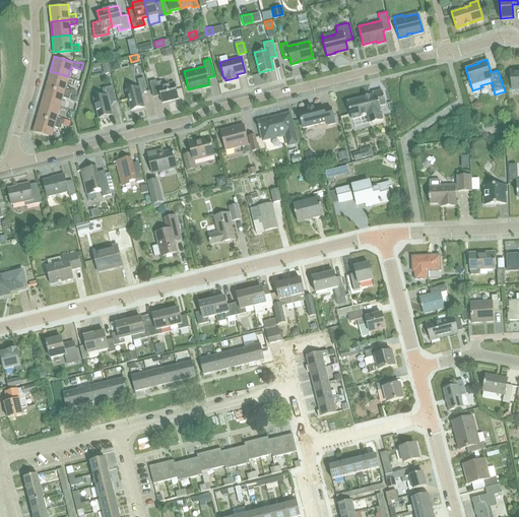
[(105,72),(111,71),(108,61),(103,63),(105,72)]
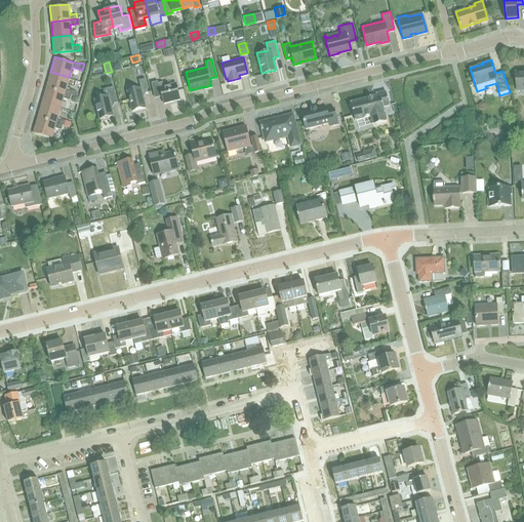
[(516,89),(523,88),(523,69),(515,71),(516,89)]
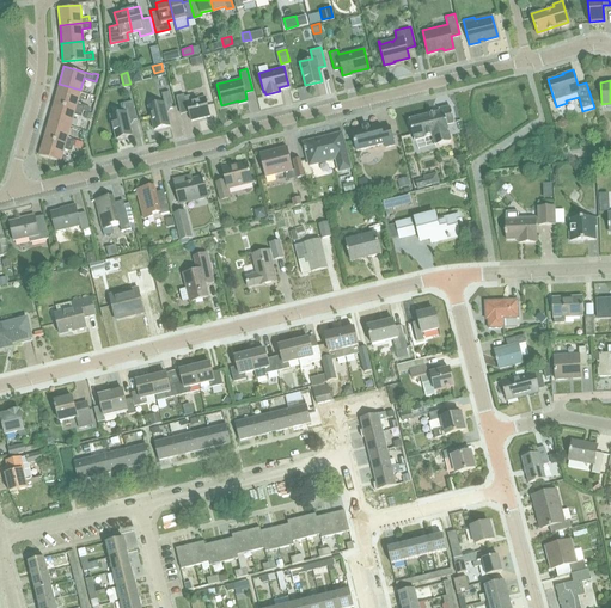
[(80,90),(59,84),(54,100),(83,109),(84,104),(77,102),(80,90)]
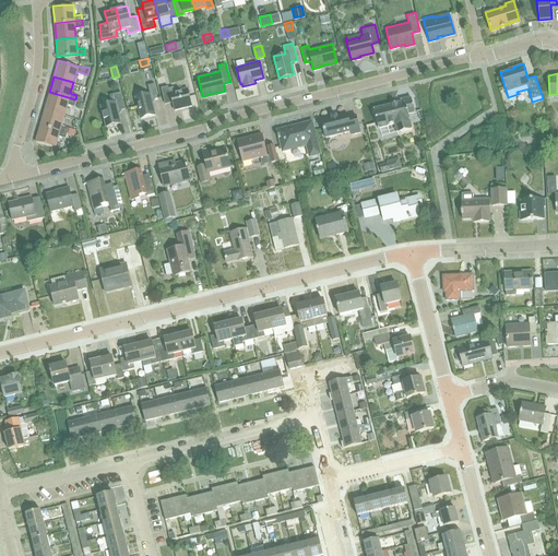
[(150,92),(134,96),(140,117),(155,114),(151,98),(157,97),(154,82),(147,83),(150,92)]
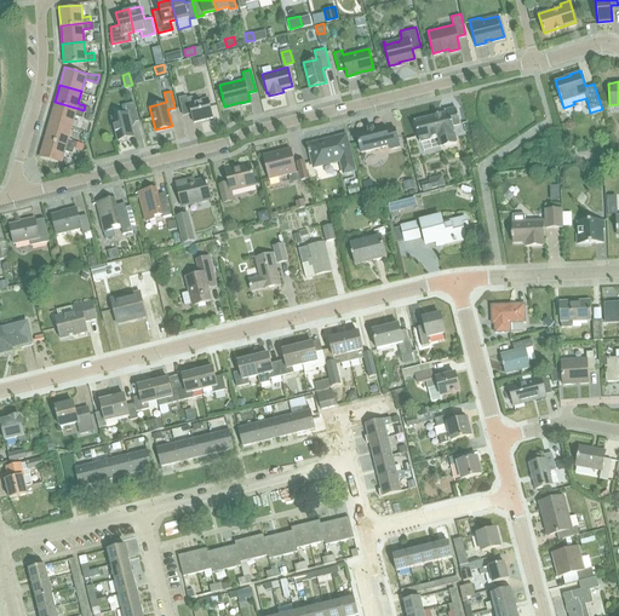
[(190,109),(193,120),(212,115),(207,96),(193,99),(191,95),(187,96),(185,93),(178,96),(182,111),(190,109)]
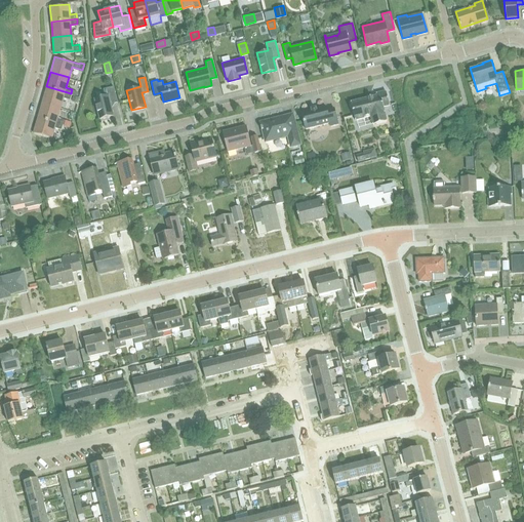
[(110,103),(117,102),(113,85),(103,87),(105,95),(94,97),(98,118),(113,115),(110,103)]
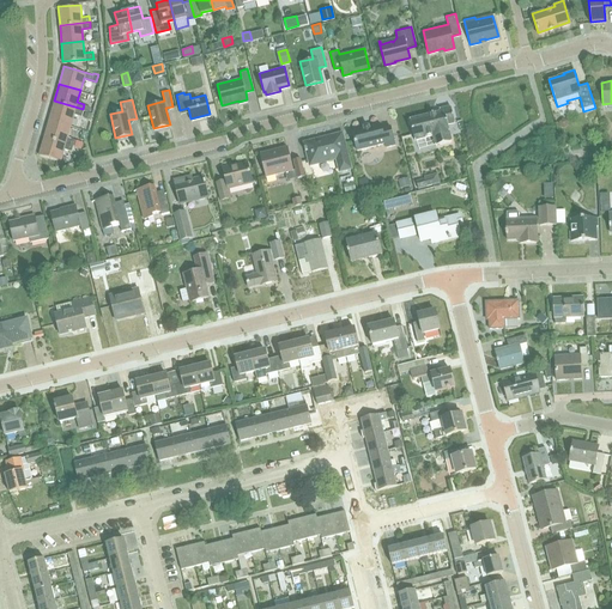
[(83,109),(54,101),(49,119),(71,125),(73,113),(82,115),(83,109)]
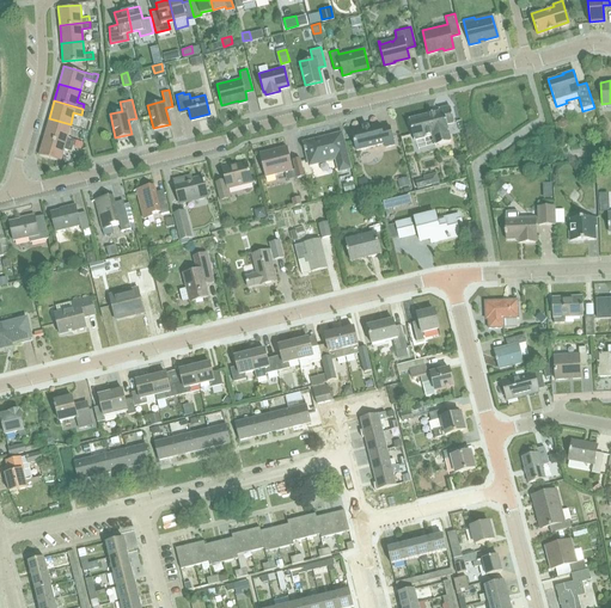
[(446,122),(453,121),(450,104),(438,108),(439,110),(408,117),(414,139),(425,135),(432,133),(434,143),(450,140),(447,129),(448,129),(446,122)]
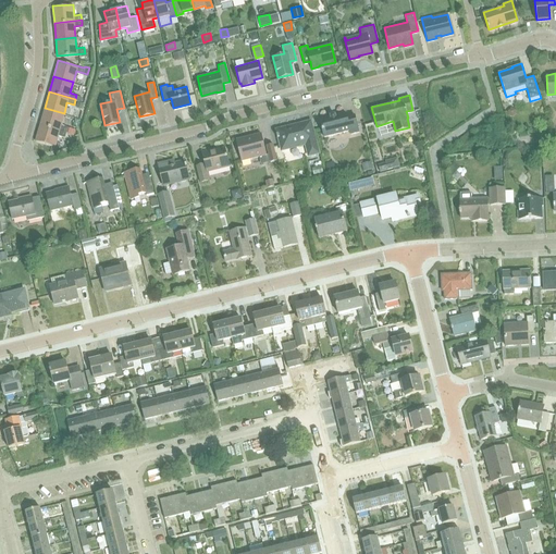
[(45,108),(39,123),(66,131),(72,133),(74,133),(75,128),(72,127),(68,126),(61,124),(64,113),(45,108)]
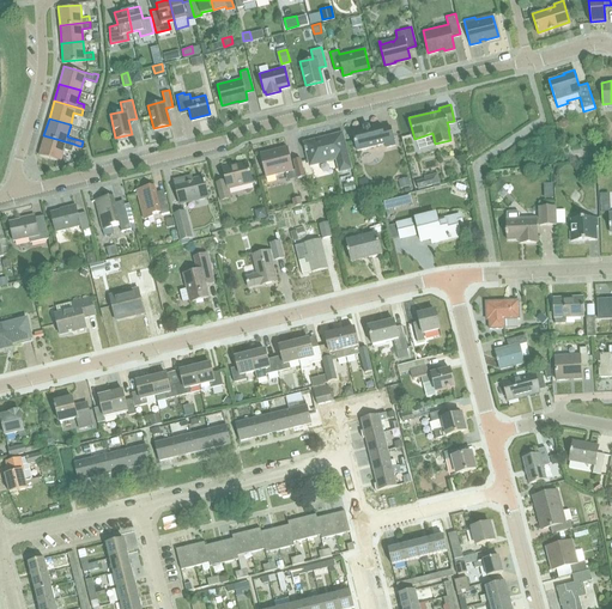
[(351,129),(356,148),(385,141),(386,146),(394,144),(389,125),(381,127),(380,122),(369,126),(368,125),(363,126),(363,127),(351,129)]
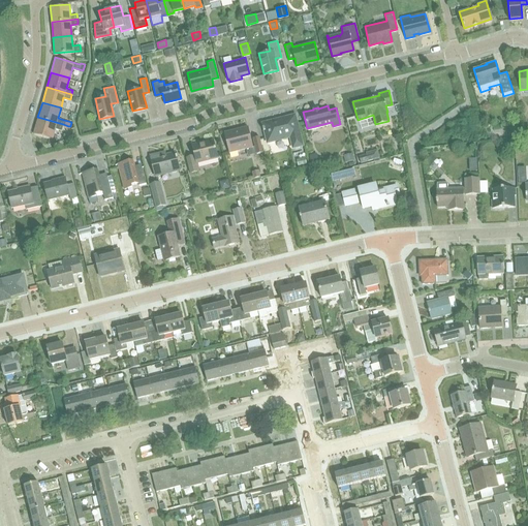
[(294,114),(261,122),(264,126),(262,126),(262,129),(264,129),(267,141),(289,135),(292,146),(302,144),(294,114)]
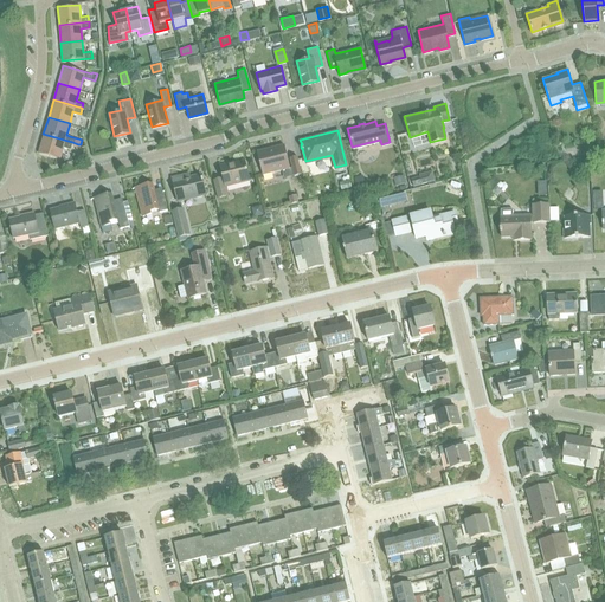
[(72,142),(43,134),(38,151),(59,157),(63,146),(70,148),(70,147),(72,142)]
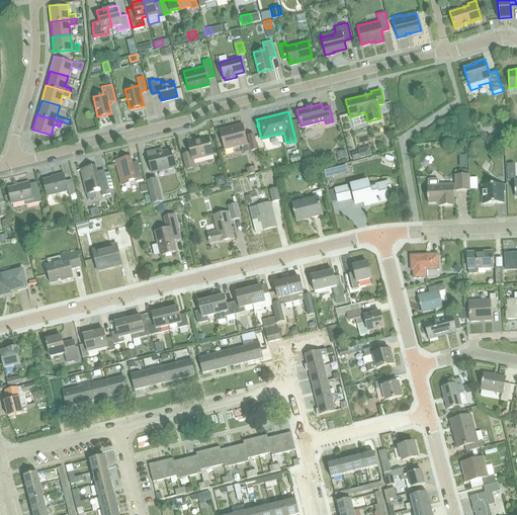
[(242,122),(220,129),(225,152),(233,150),(232,146),(247,143),(242,122)]
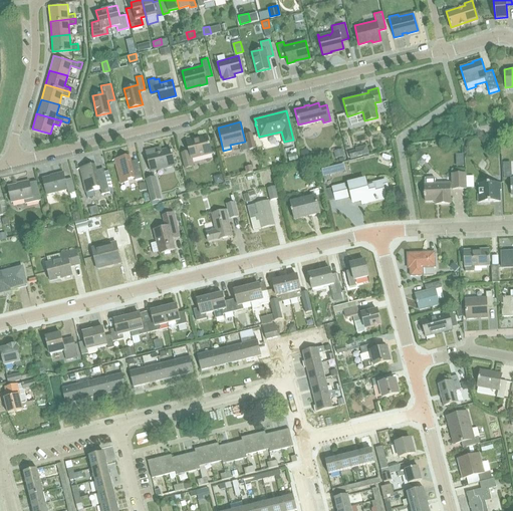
[(252,132),(245,134),(249,148),(255,147),(252,132)]
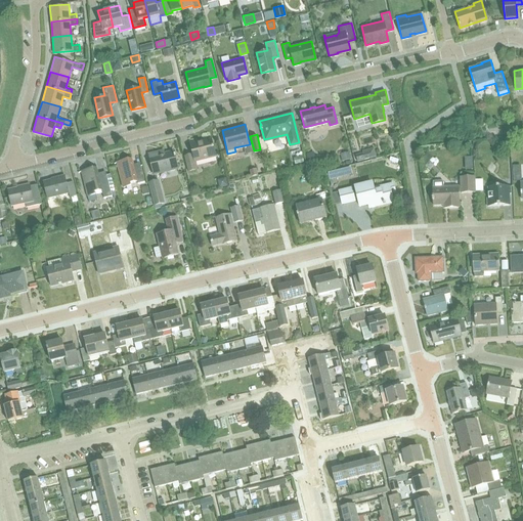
[(191,153),(184,155),(188,170),(197,168),(194,161),(216,155),(211,137),(198,140),(197,139),(189,141),(191,153)]
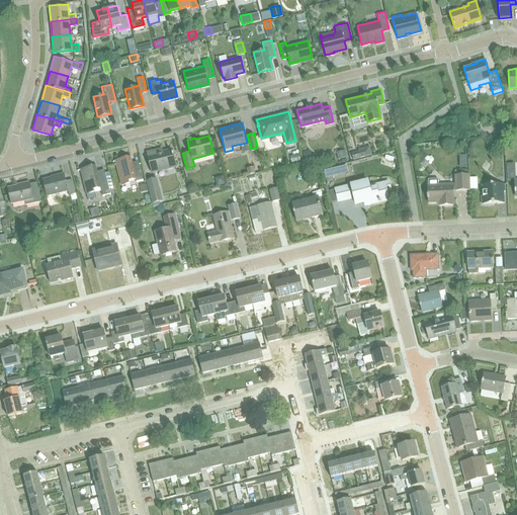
[(351,152),(353,158),(370,153),(368,145),(358,148),(358,150),(351,152)]
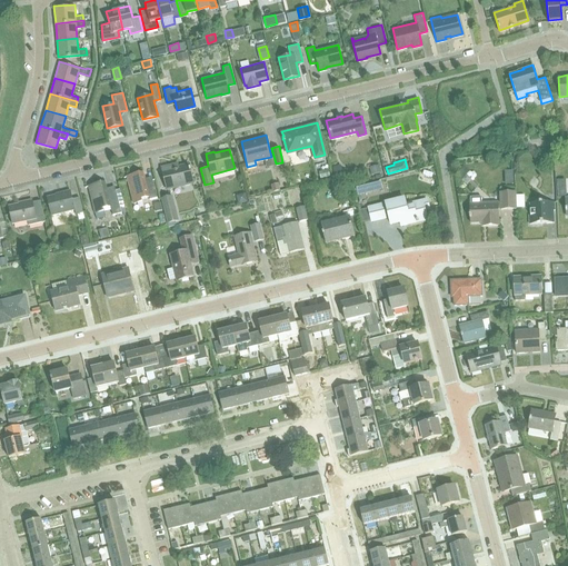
[(173,164),(161,166),(167,188),(192,181),(190,170),(191,169),(190,167),(189,167),(188,162),(175,166),(173,164)]
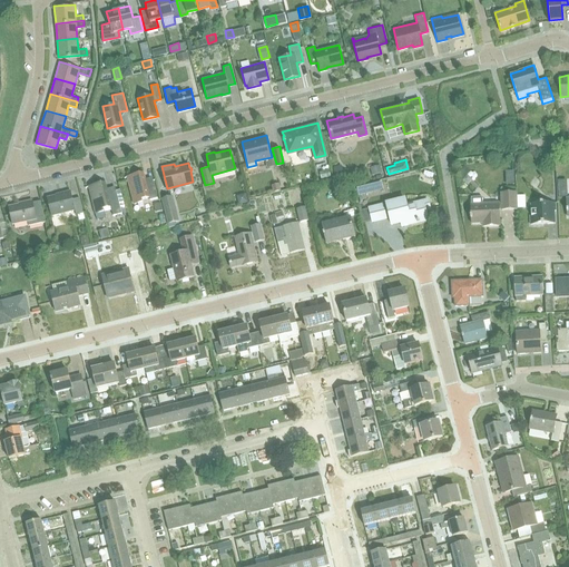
[(468,168),(463,164),(458,169),(463,174),(468,168)]
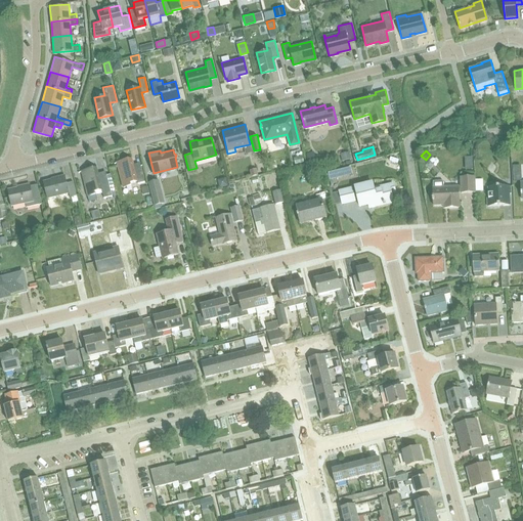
[(137,182),(144,180),(140,164),(133,165),(131,157),(117,161),(123,185),(130,183),(130,181),(136,179),(137,182)]
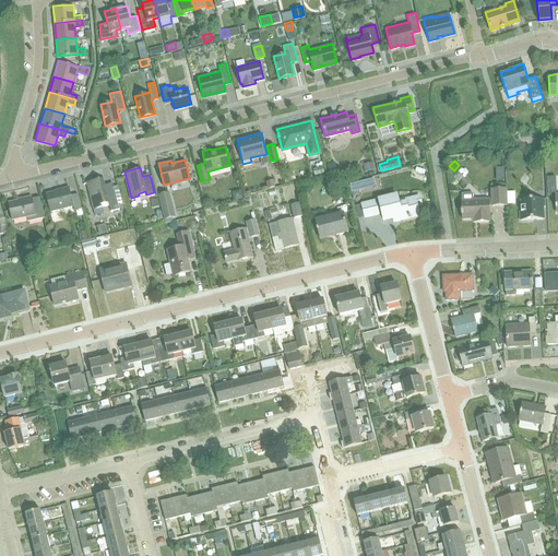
[(555,174),(546,175),(547,191),(556,190),(555,174)]
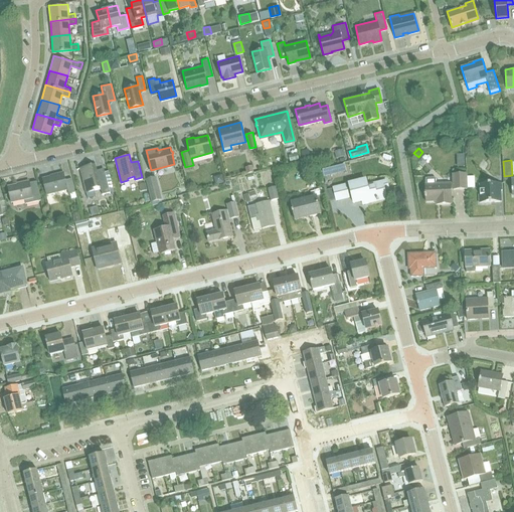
[(95,163),(79,167),(86,191),(87,197),(95,195),(94,189),(93,187),(100,185),(102,193),(110,191),(114,190),(109,170),(105,171),(104,169),(97,171),(95,163)]
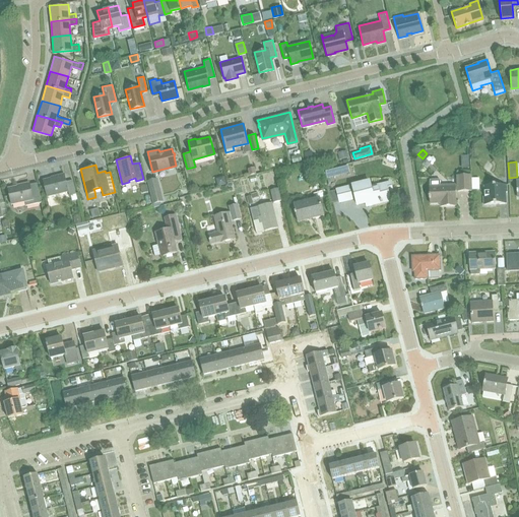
[(332,168),(324,169),(326,176),(333,174),(332,168)]
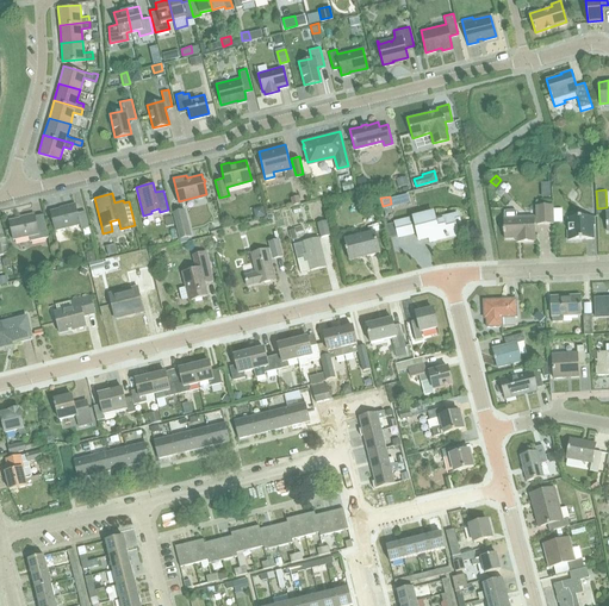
[(64,206),(49,210),(54,229),(80,223),(81,227),(82,227),(84,235),(91,232),(88,226),(85,210),(78,211),(75,202),(64,205),(64,206)]
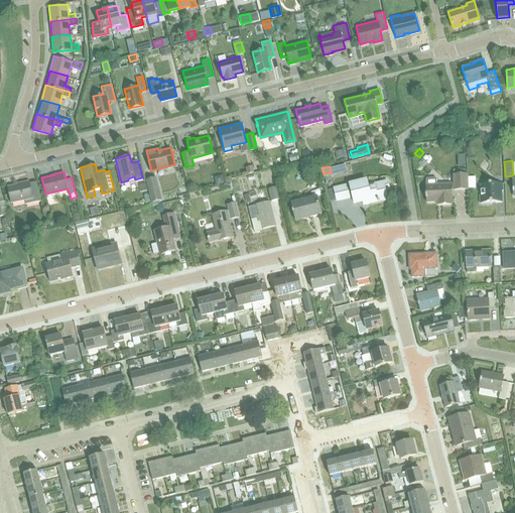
[(454,188),(467,187),(467,172),(453,173),(454,188)]
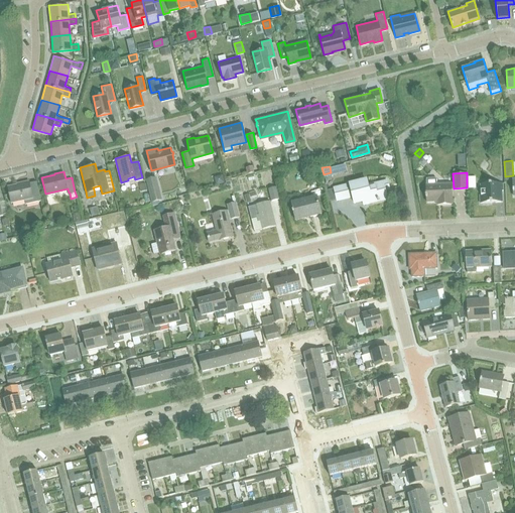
[(145,178),(151,201),(161,199),(155,176),(145,178)]
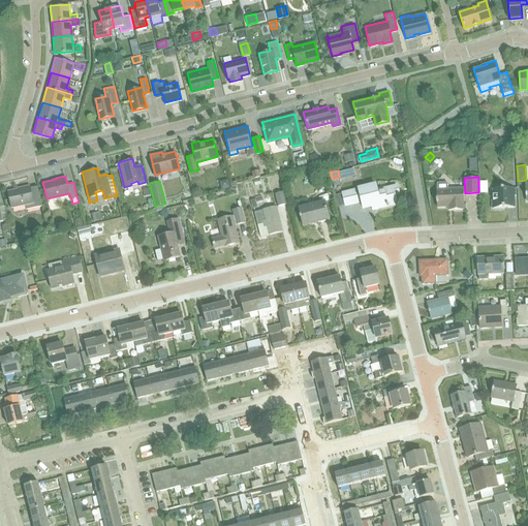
[(437,206),(452,205),(452,208),(463,208),(462,187),(446,187),(446,181),(436,181),(436,188),(437,206)]
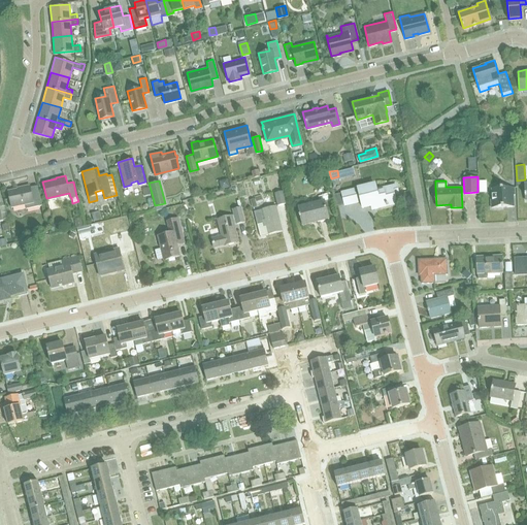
[(380,205),(395,201),(393,193),(397,192),(395,185),(375,189),(374,183),(357,188),(361,206),(379,202),(380,205)]
